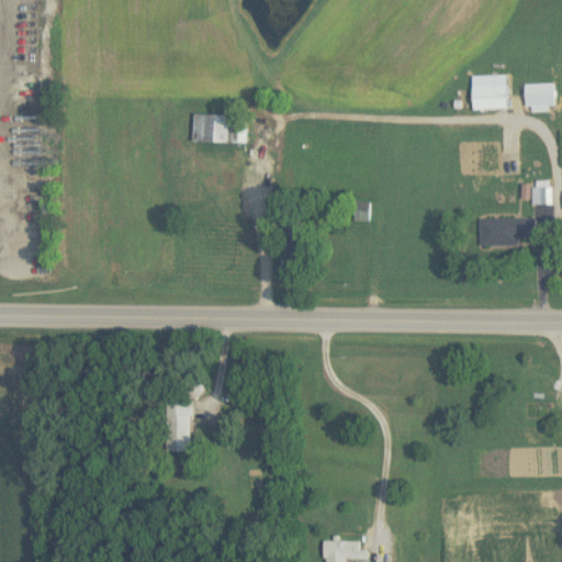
[(508,76),(474,76),(474,110),(508,110),(508,76)]
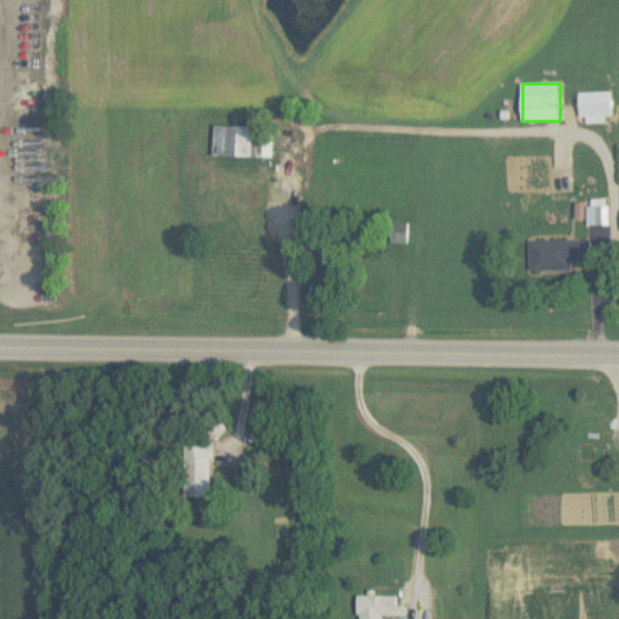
[(580,122),(612,122),(612,92),(580,92),(580,122)]
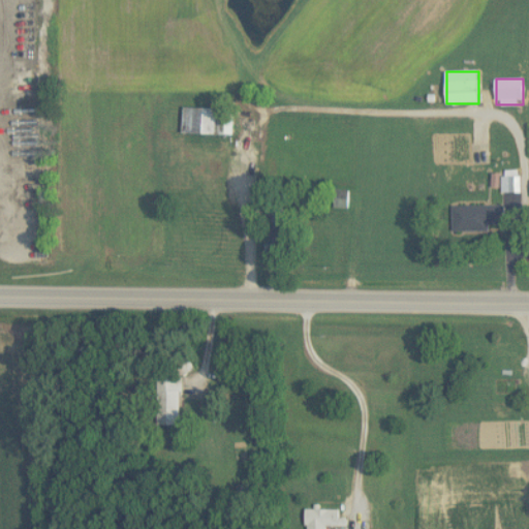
[(232,134),(232,109),(183,109),(183,134),(232,134)]
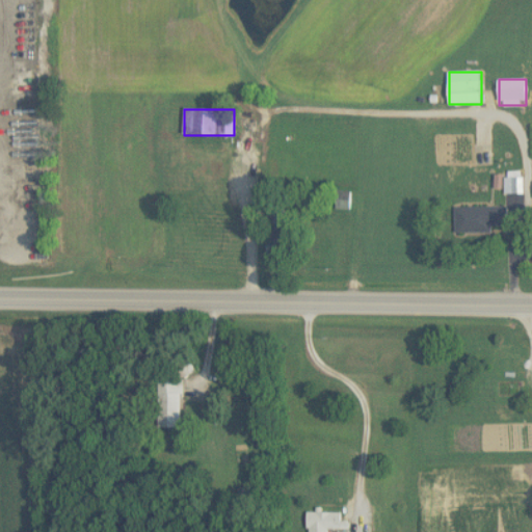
[(524,194),(524,177),(504,177),(504,194),(524,194)]
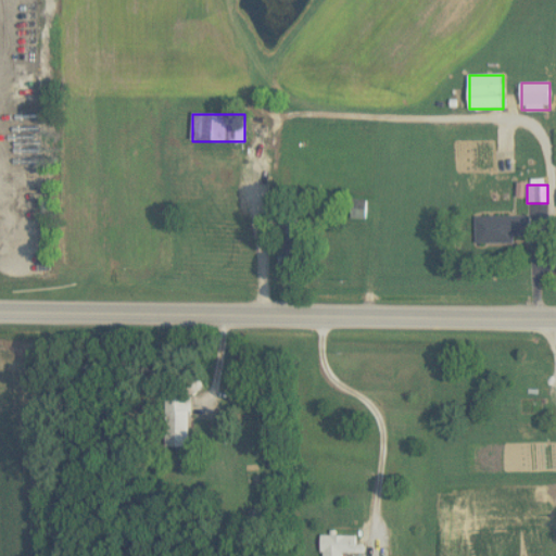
[(476,243),(531,243),(531,216),(476,216),(476,243)]
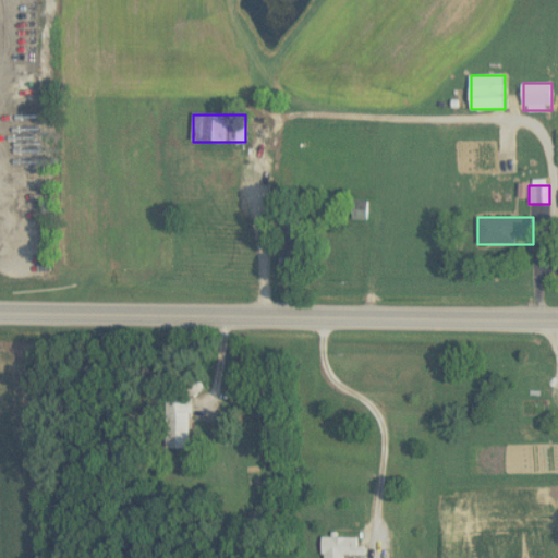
[(190,439),(190,398),(166,398),(166,439),(190,439)]
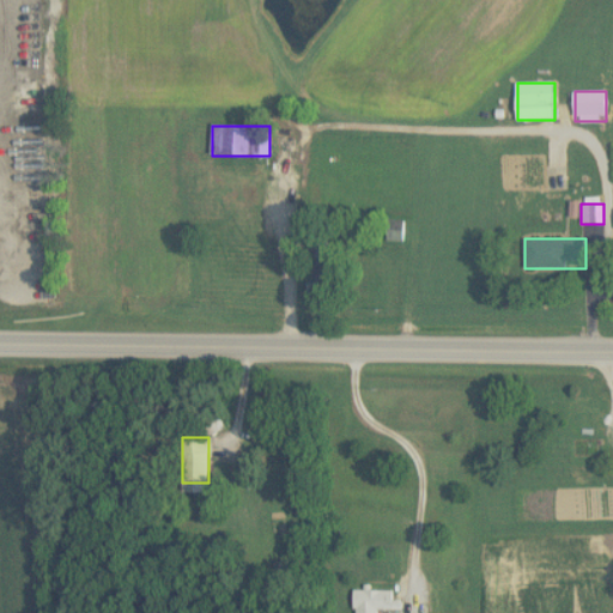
[(398,590),(357,589),(356,612),(378,612),(380,610),(398,610),(398,590)]
